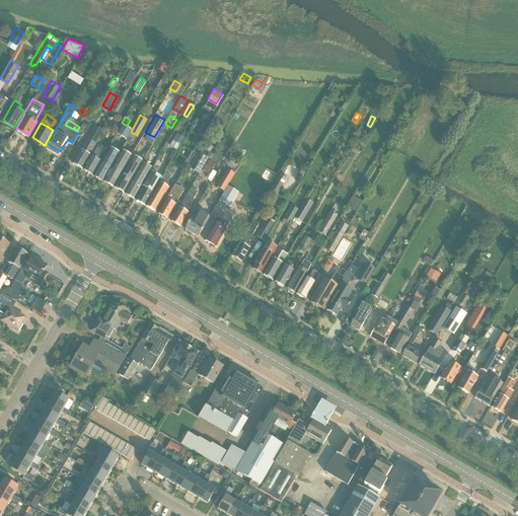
[(95,123),(73,161),(82,166),(104,129),(95,123)]
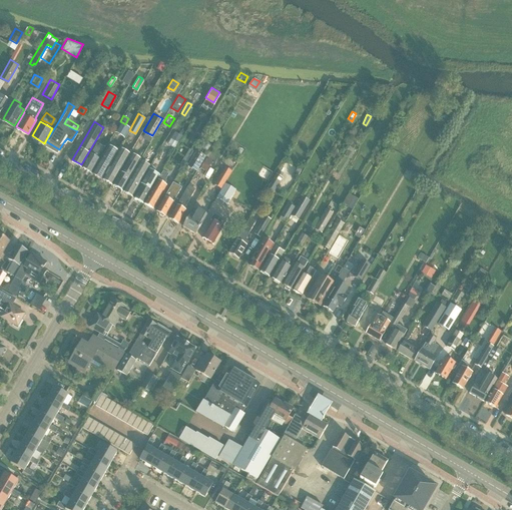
[(129,126),(126,124),(125,124),(120,121),(115,129),(121,133),(124,135),(129,126)]
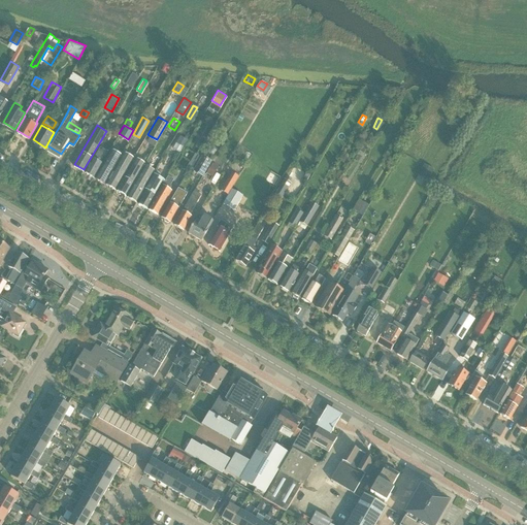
[(244,139),(249,132),(242,129),(238,136),(244,139)]
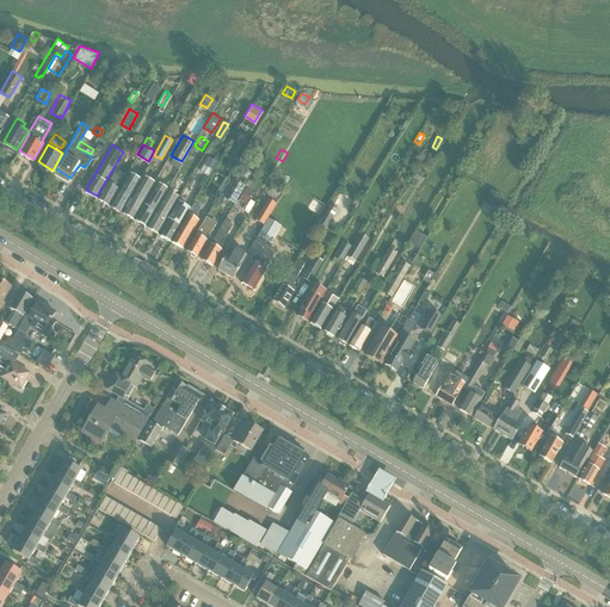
[(25,168),(30,158),(23,154),(17,165),(25,168)]
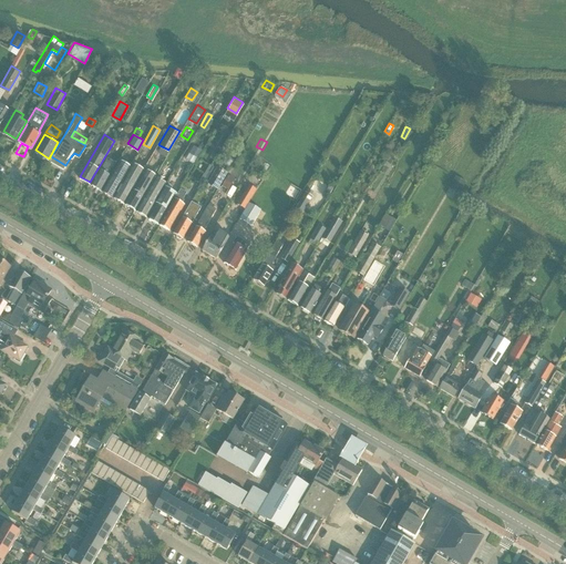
[(189,151),(196,154),(201,147),(193,144),(189,151)]
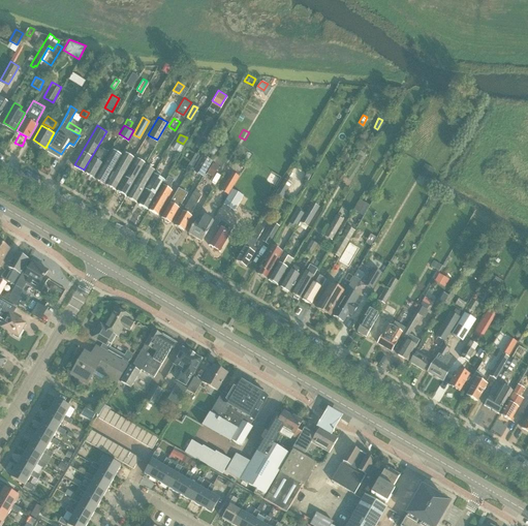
[(94,176),(102,161),(99,159),(106,149),(100,145),(93,156),(85,171),(94,176)]
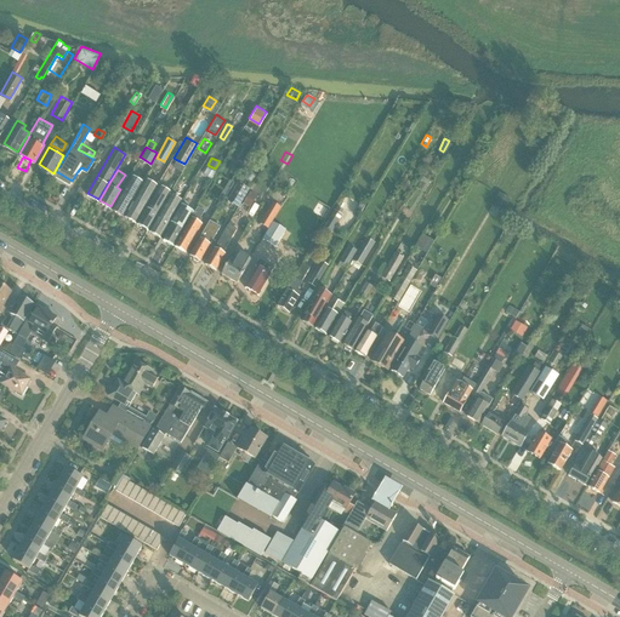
[(142,180),(136,176),(131,173),(125,186),(112,207),(123,213),(132,196),(142,180)]
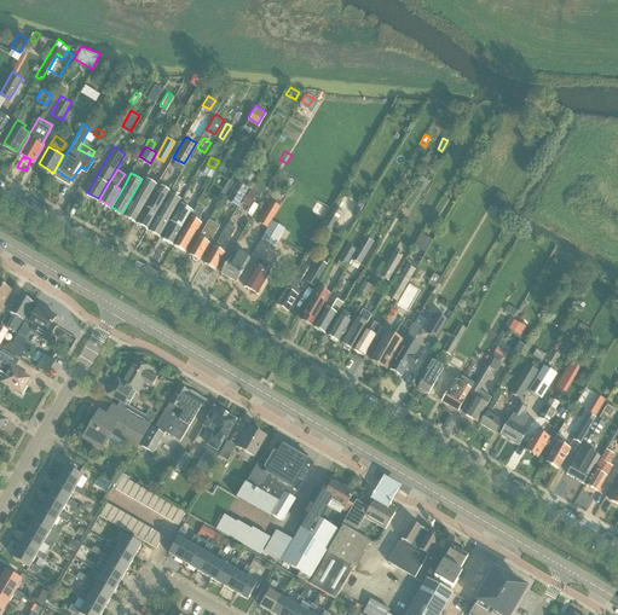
[(144,203),(151,191),(156,183),(145,175),(133,197),(125,214),(136,220),(144,203)]
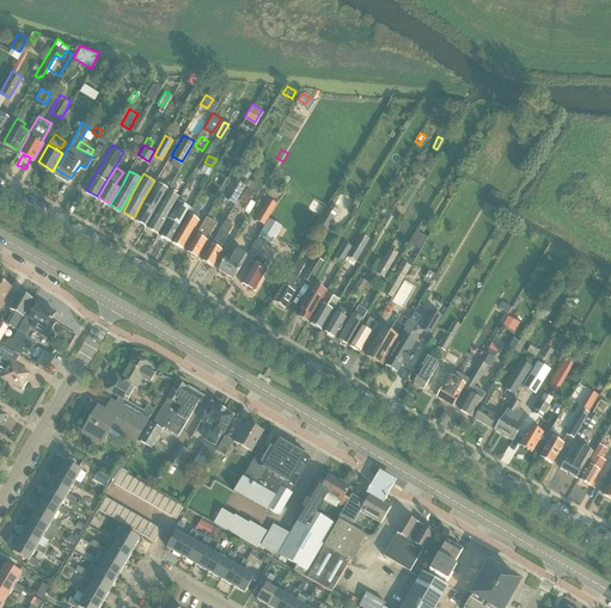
[(234,201),(245,183),(233,177),(222,195),(234,201)]
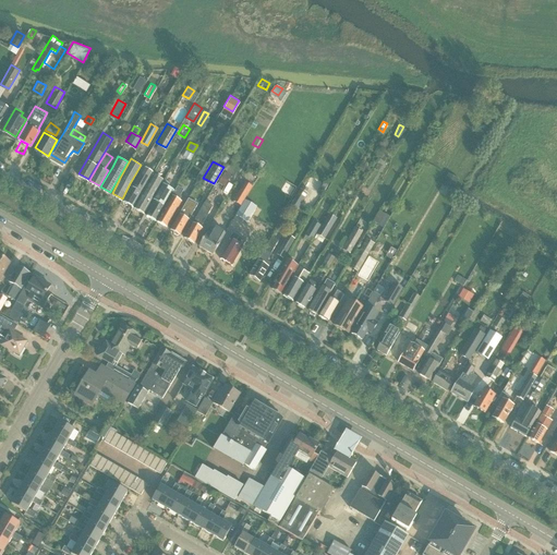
[(141,190),(145,183),(153,170),(144,164),(132,185),(131,184),(123,198),(133,205),(142,190),(141,190)]
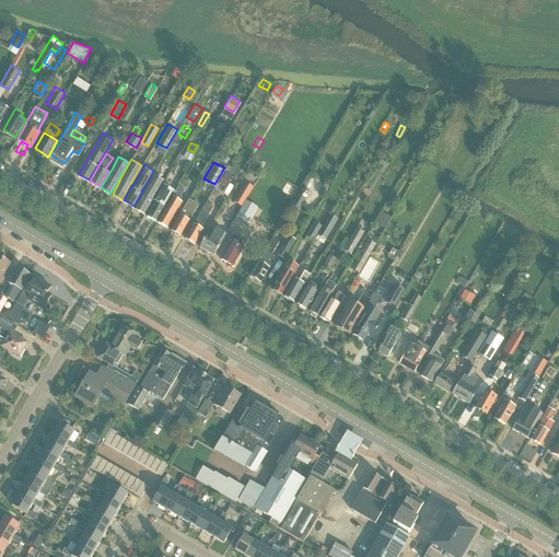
[(229,180),(236,185),(242,174),(234,170),(229,180)]
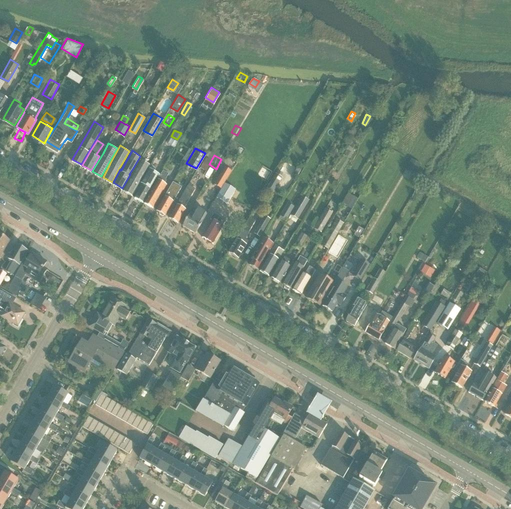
[(140,181),(149,166),(149,165),(150,163),(141,157),(131,175),(123,188),(132,193),(139,180),(140,181)]
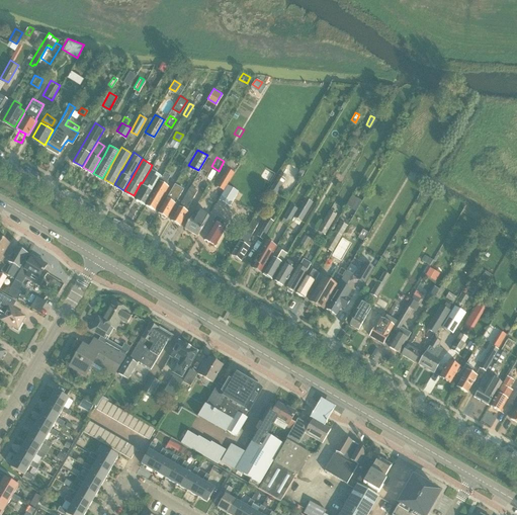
[(207,159),(201,169),(205,171),(210,161),(207,159)]
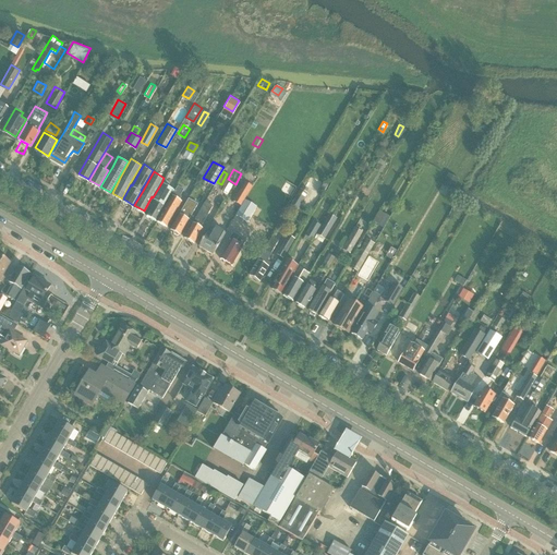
[(447,171),(444,177),(453,183),(457,177),(447,171)]
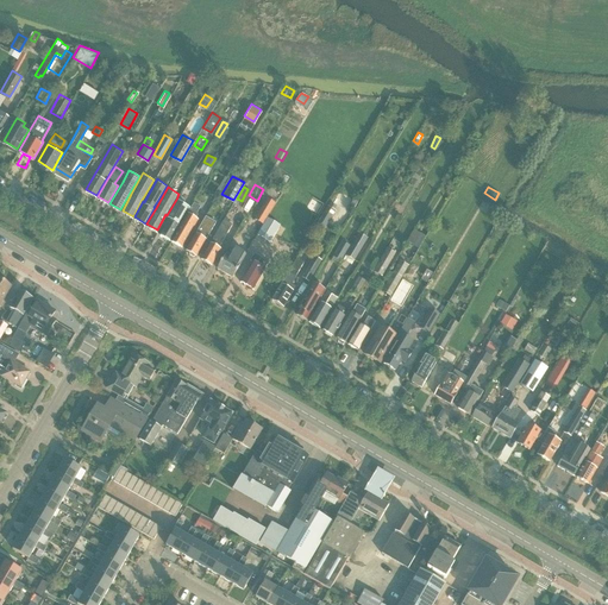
[(207,210),(219,194),(212,190),(201,206),(207,210)]
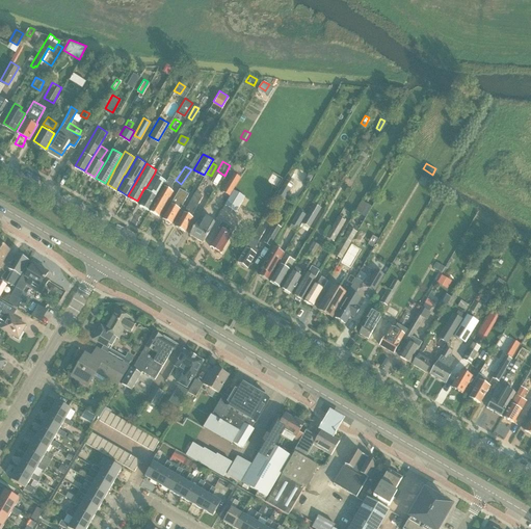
[(273,178),(282,180),(284,172),(275,169),(273,178)]
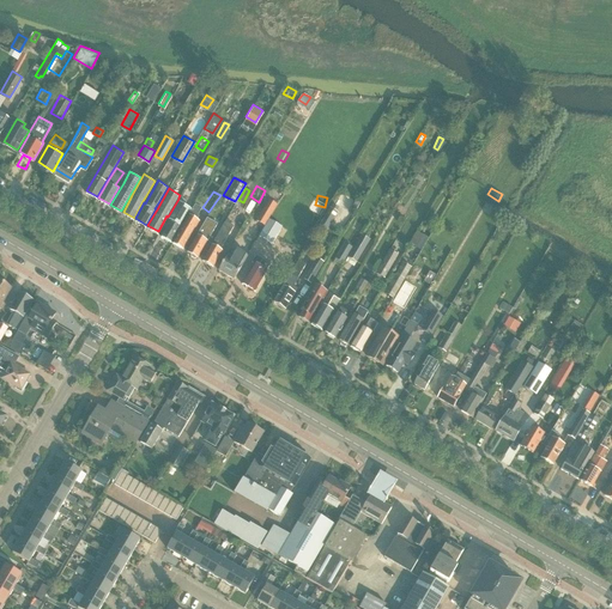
[(264,223),(277,202),(268,198),(255,218),(264,223)]
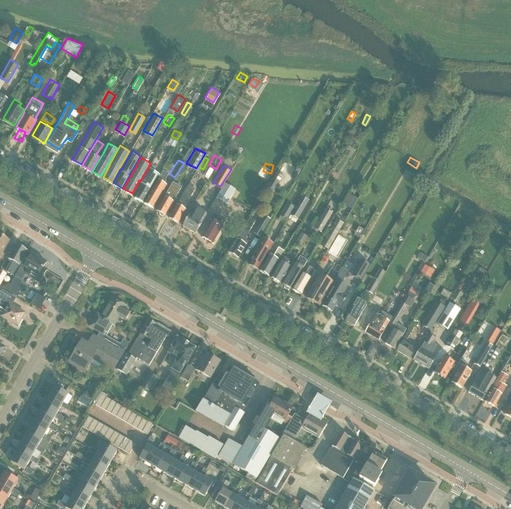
[(143,200),(151,187),(159,172),(149,166),(140,181),(141,182),(134,195),(143,200)]
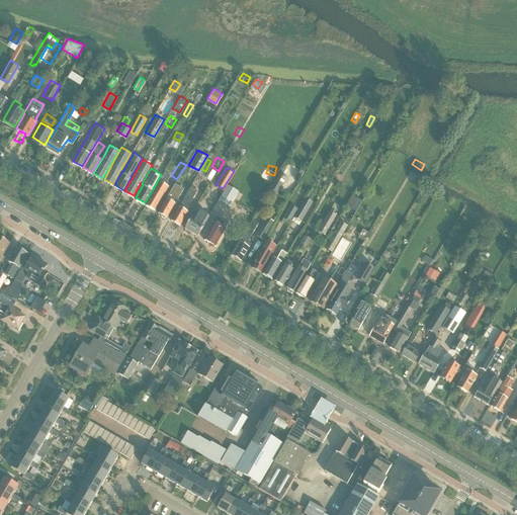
[(168,185),(166,183),(168,180),(167,179),(170,173),(164,170),(159,179),(145,203),(154,208),(168,185)]
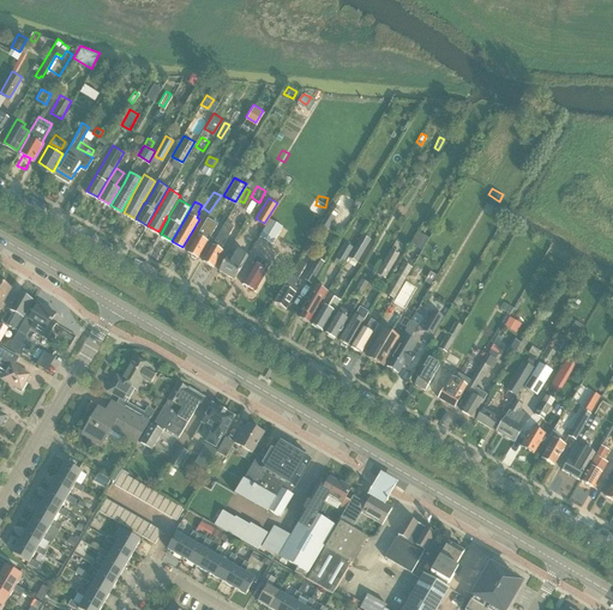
[(325,229),(337,210),(336,209),(338,205),(332,201),(331,205),(330,205),(318,224),(325,229)]
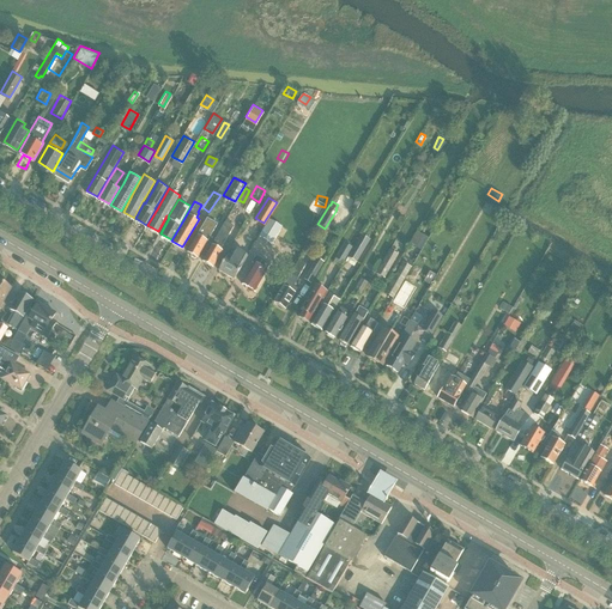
[(282,224),(270,217),(268,217),(259,233),(271,241),(282,224)]
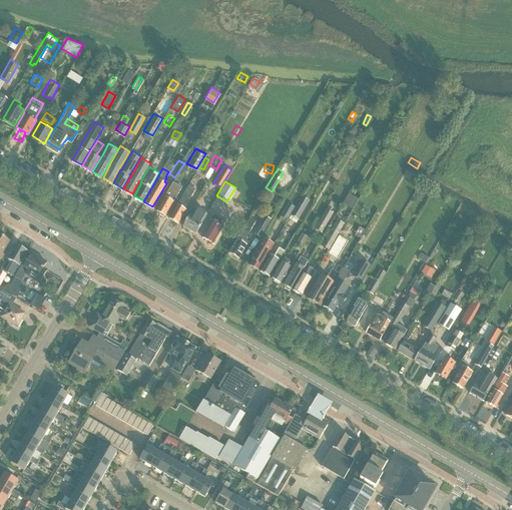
[(177,220),(185,207),(184,206),(195,187),(188,182),(176,202),(177,202),(169,215),(177,220)]
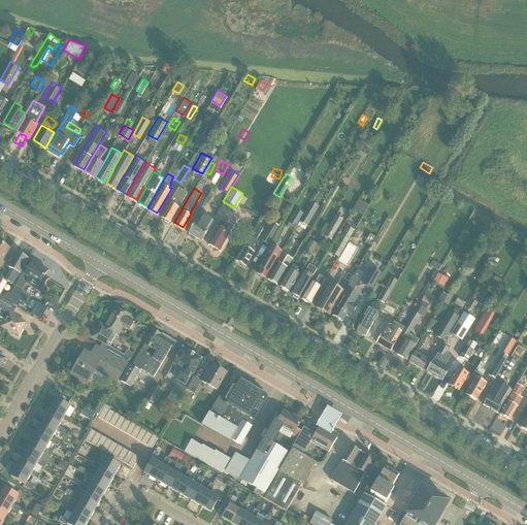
[(170,220),(184,195),(177,191),(170,201),(169,201),(161,215),(170,220)]
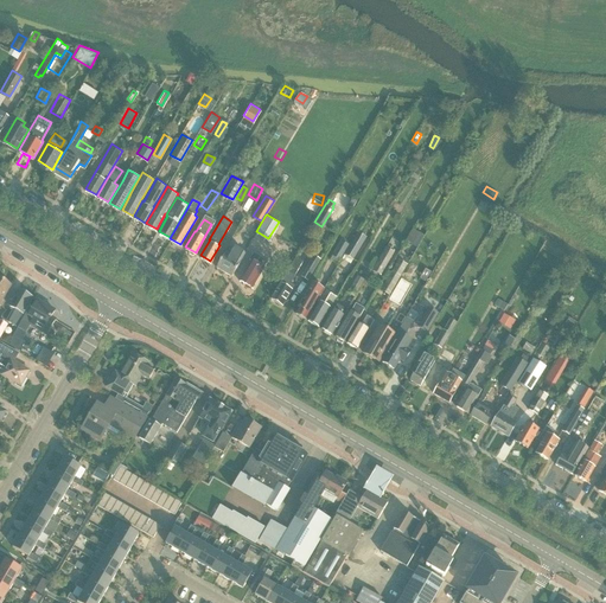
[(350,220),(345,230),(353,233),(357,224),(350,220)]
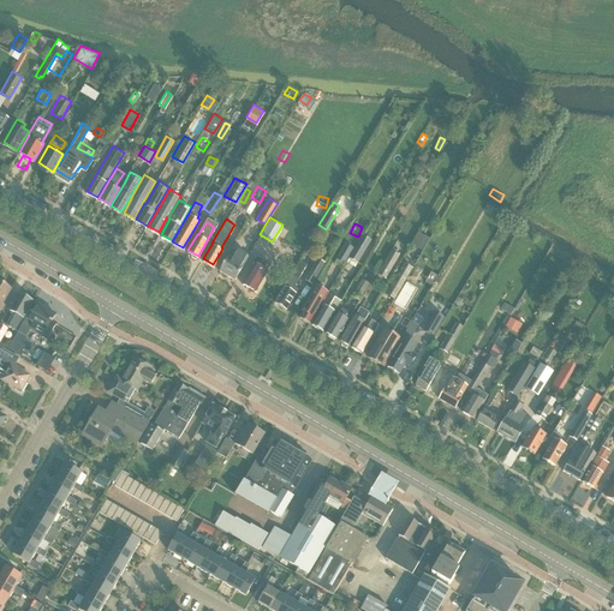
[(422,249),(429,235),(424,233),(417,229),(410,241),(422,249)]
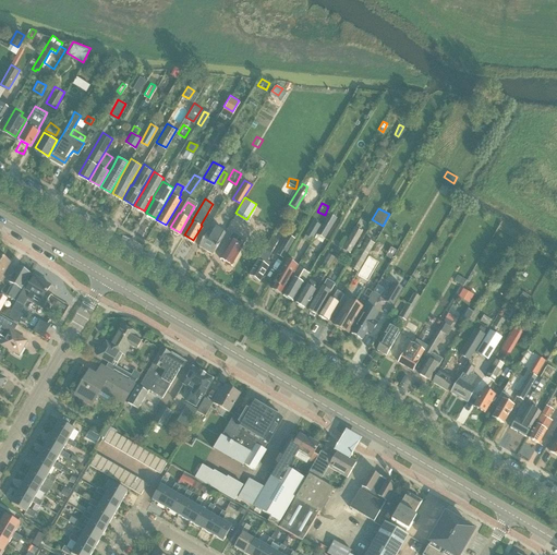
[(329,210),(316,231),(324,236),(324,237),(337,215),(329,210)]
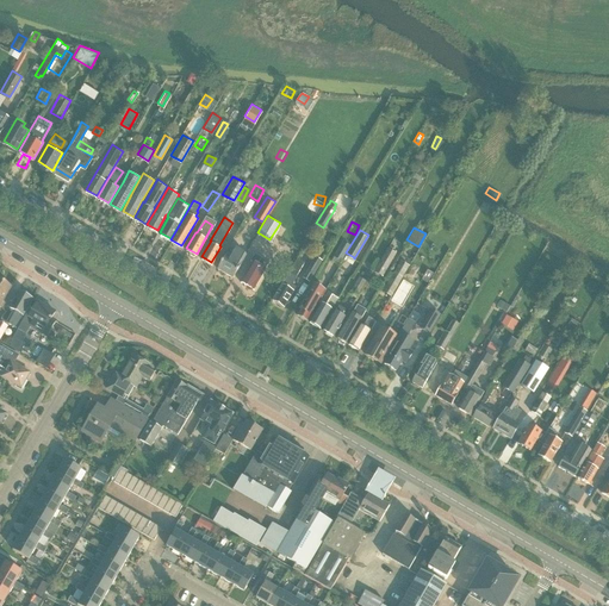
[(342,256),(353,238),(346,235),(335,252),(342,256)]
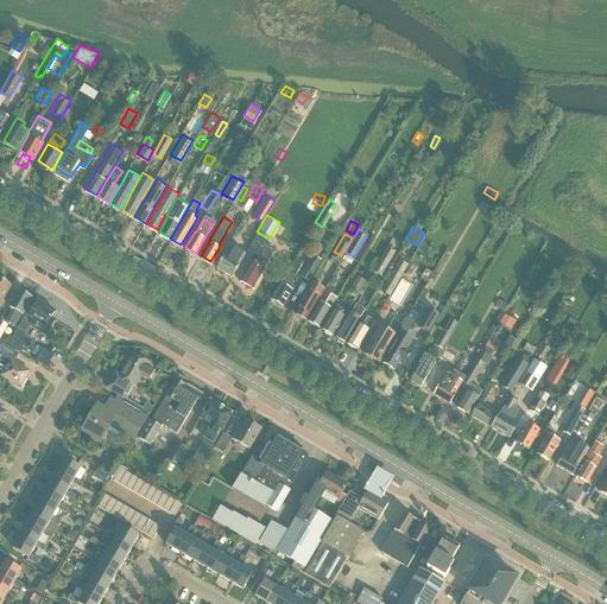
[(242,256),(245,252),(244,250),(245,248),(234,242),(233,245),(232,243),(229,249),(226,248),(216,265),(232,274),(242,256)]
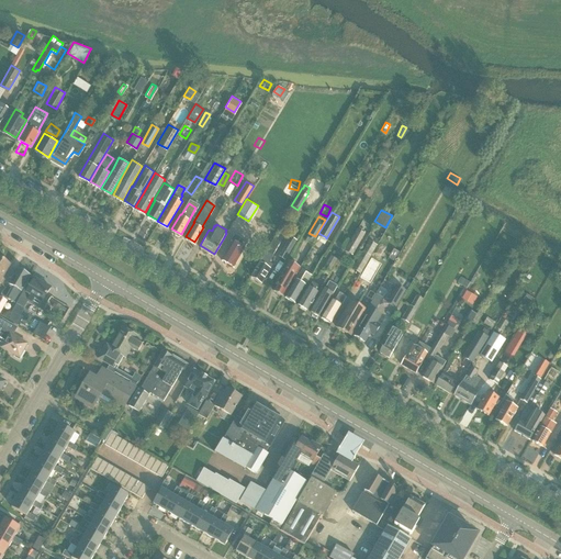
[(356,226),(344,248),(352,253),(365,231),(356,226)]
